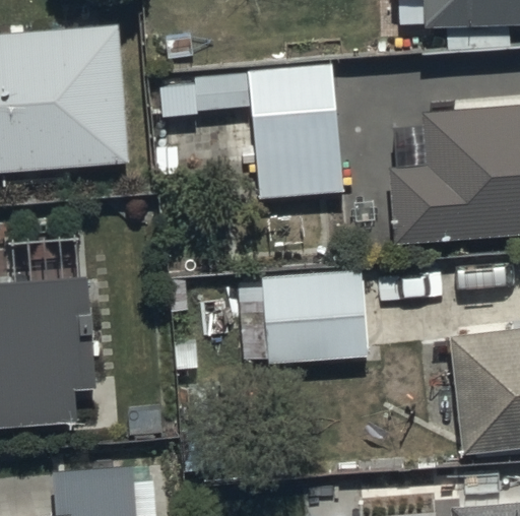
[(519,0),(424,0),(426,25),(519,22),(519,0)]
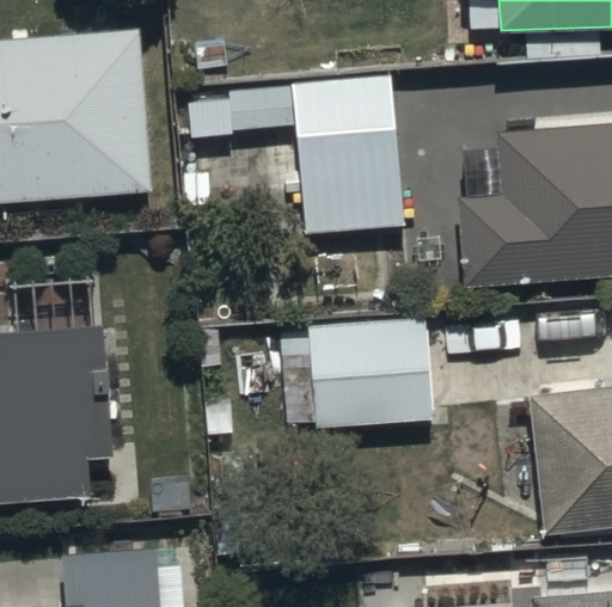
[(0,203),(152,192),(139,28),(0,38),(0,203)]
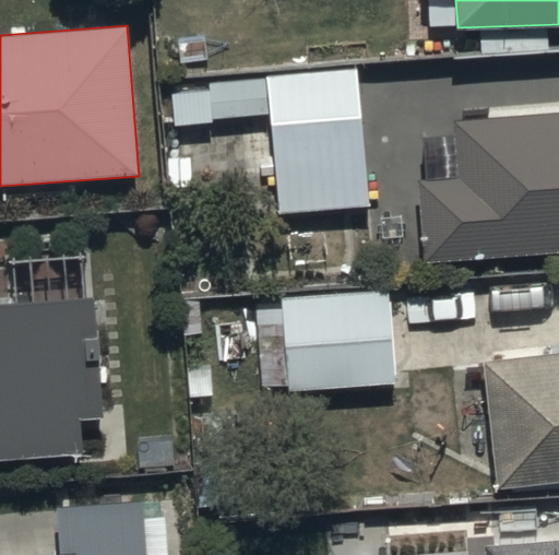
[(369,205),(358,69),(205,82),(206,92),(171,94),(175,127),(213,124),(212,120),(271,115),(272,132),(244,134),(247,180),(277,178),(281,213),(369,205)]
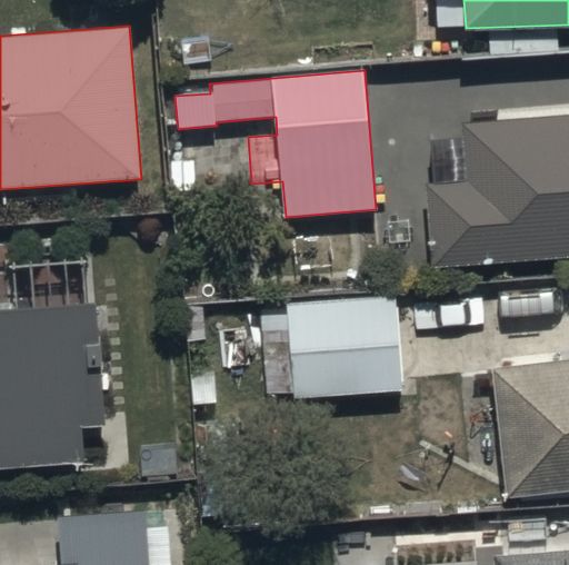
[(466,180),(423,184),(430,267),(568,255),(568,115),(461,124),(466,180)]
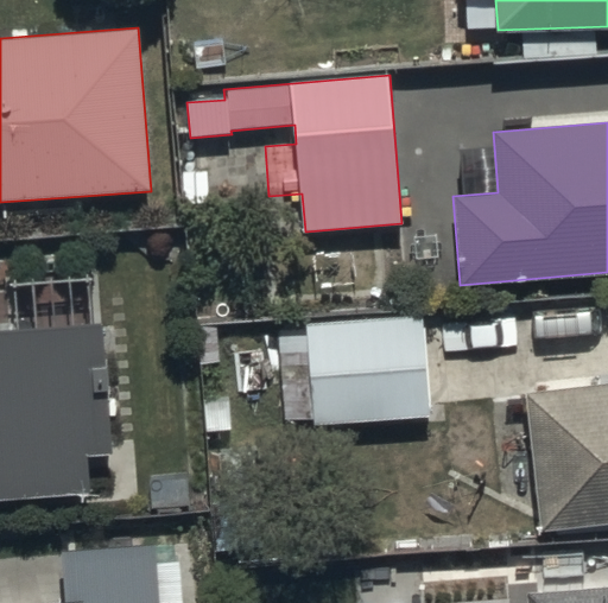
[(429,418),(422,315),(306,322),(314,425),(429,418)]
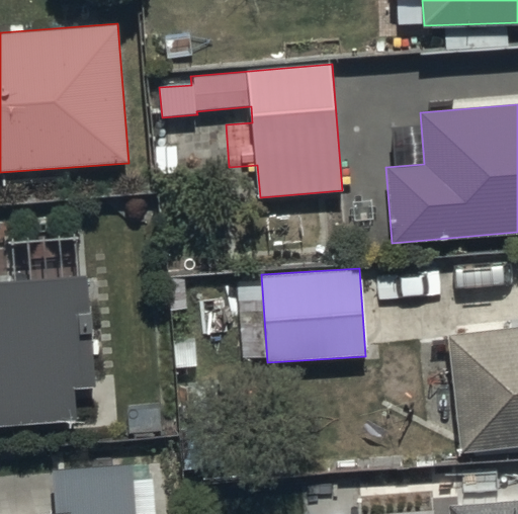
[(0,425),(76,421),(73,387),(91,386),(83,277),(0,282),(0,425)]
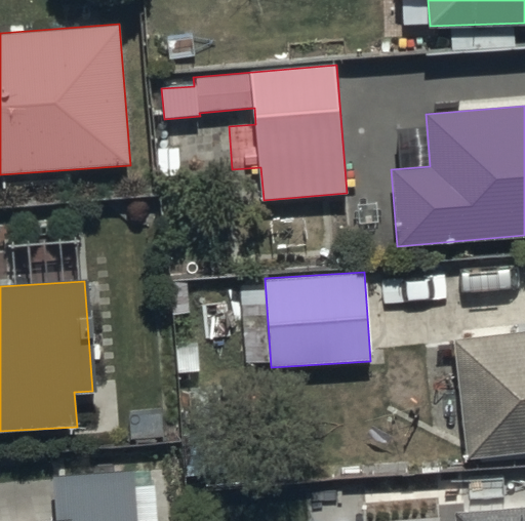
[(524,331),(455,339),(469,457),(524,450),(524,331)]
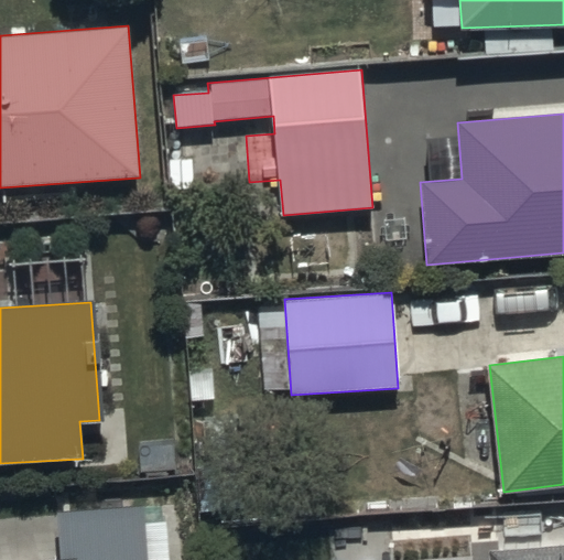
[(148,559),(143,508),(56,515),(60,558),(40,559),(148,559)]
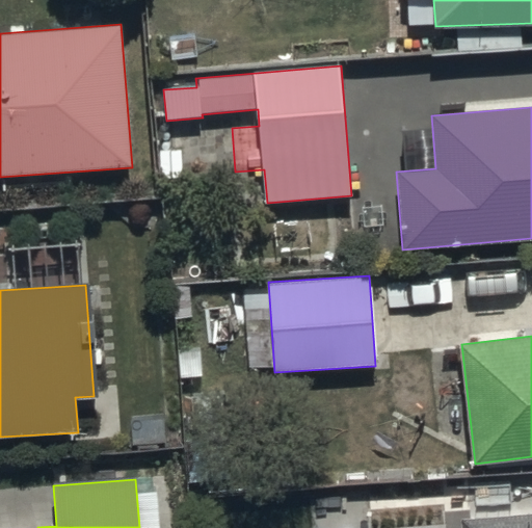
[(427,527),(424,487),(339,493),(341,527),(427,527)]
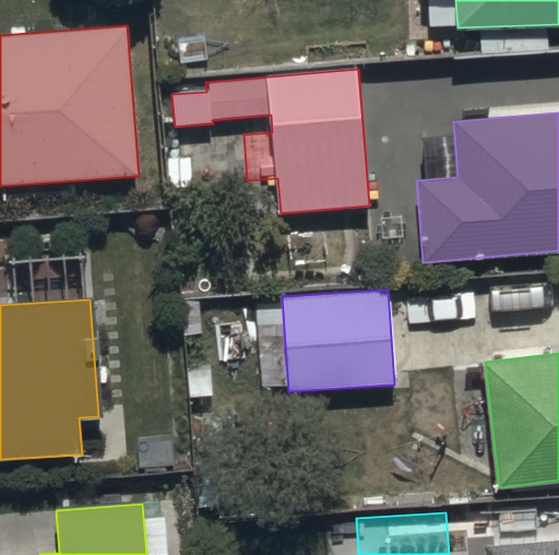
[(558,554),(558,538),(485,545),(485,554),(558,554)]
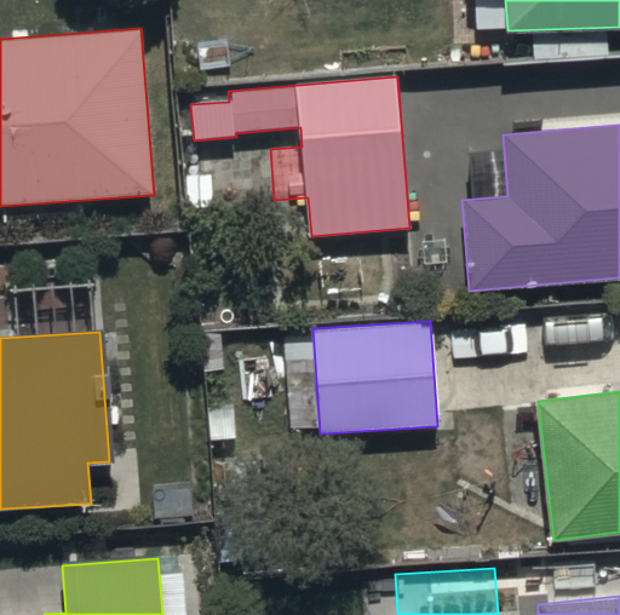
All buildings are outlined.
